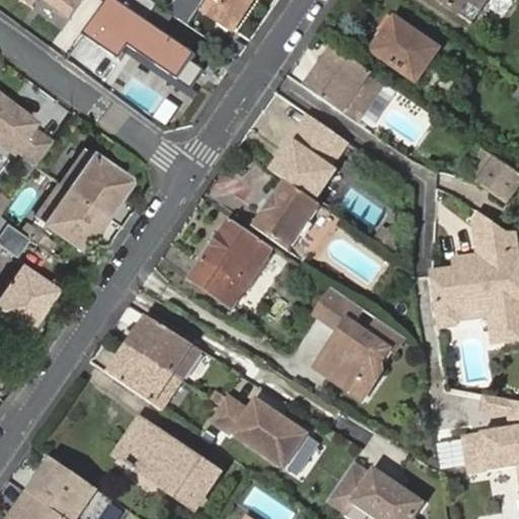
[(21,0),(32,8),(39,0),(44,0),(70,19),(84,0),(21,0)]
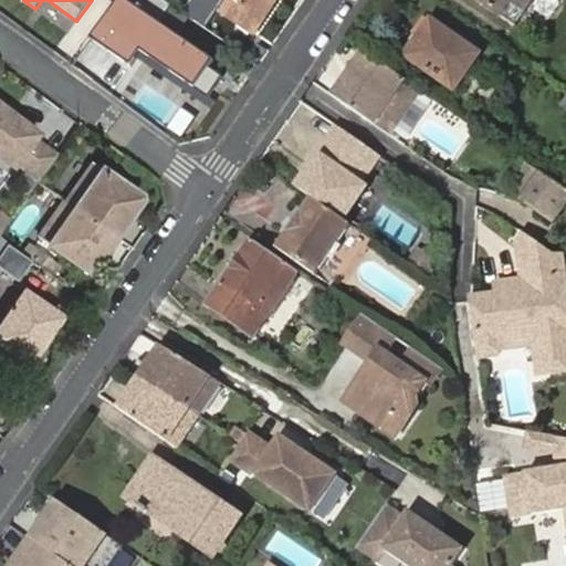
[(121,0),(117,4),(143,23),(158,0),(121,0)]
